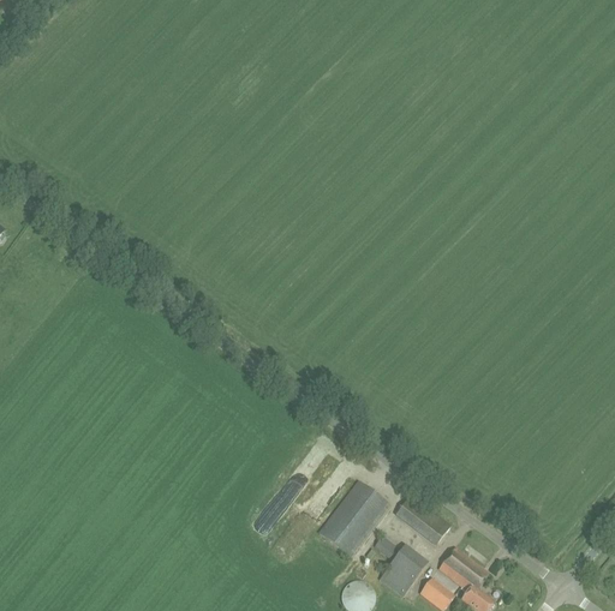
[(320,532),(351,556),(389,504),(358,480),(320,532)]
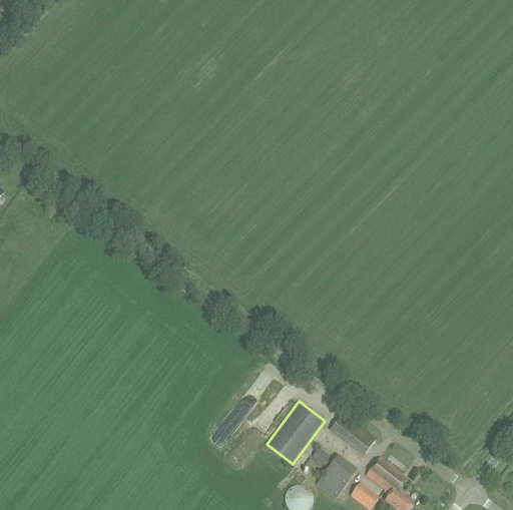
[(332,428),(365,453),(376,439),(372,436),(343,414),(332,428)]
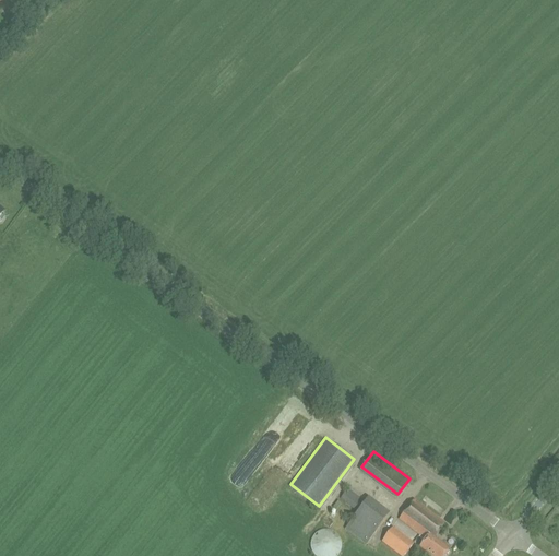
[(260,465),(259,457),(249,457),(249,466),(260,465)]
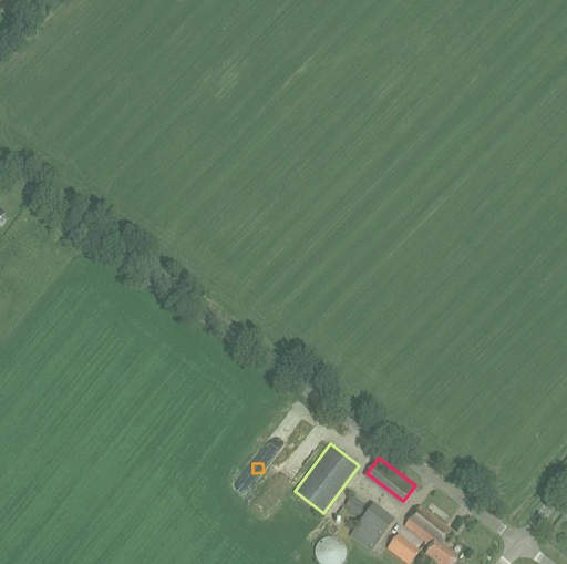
[(346,504),(360,515),(368,505),(353,494),(346,504)]
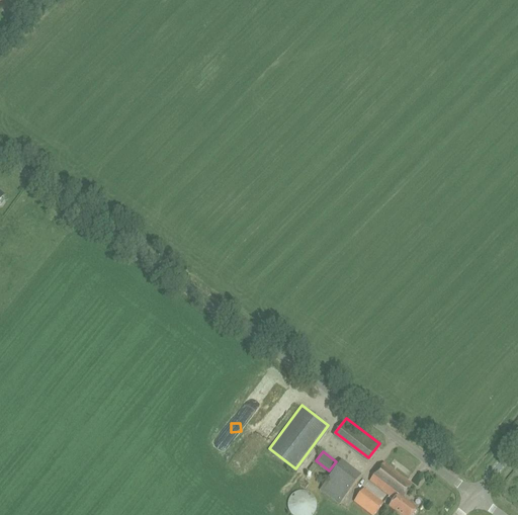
[(322,487),(345,501),(364,469),(341,455),(322,487)]
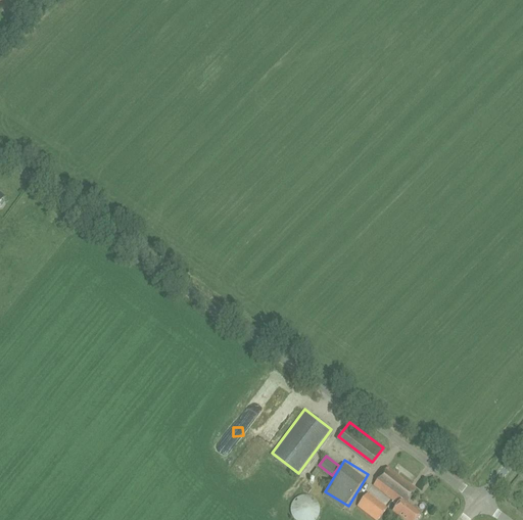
[(387,466),(373,484),(398,504),(392,511),(403,519),(414,519),(421,512),(407,502),(417,488),(387,466)]
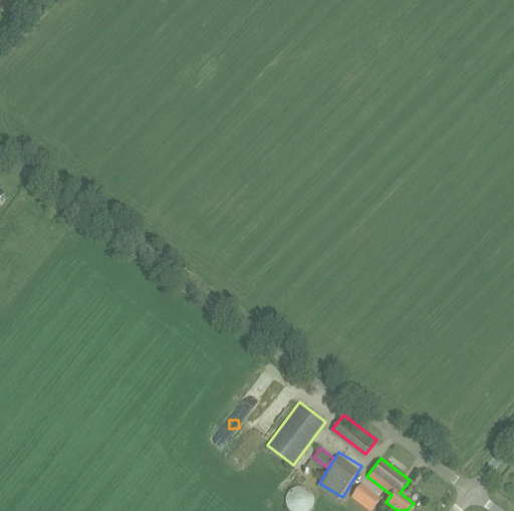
[(350,496),(369,510),(380,498),(361,482),(350,496)]
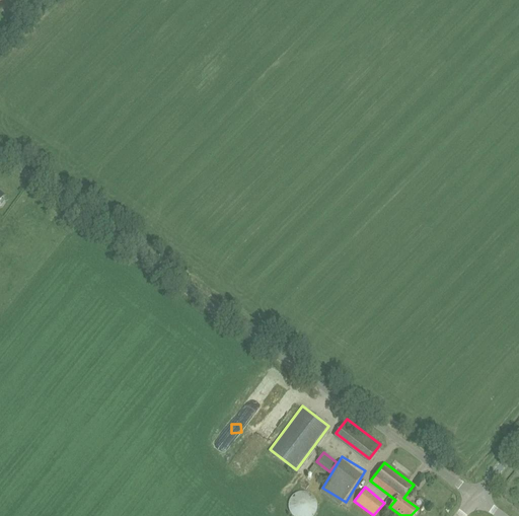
[(297,491),(293,494),(290,497),(288,502),(288,506),(289,510),(292,514),(294,515),(310,515),(312,515),(315,511),(316,507),(317,503),(315,499),(313,495),(309,492),(305,490),(301,490),(297,491)]
